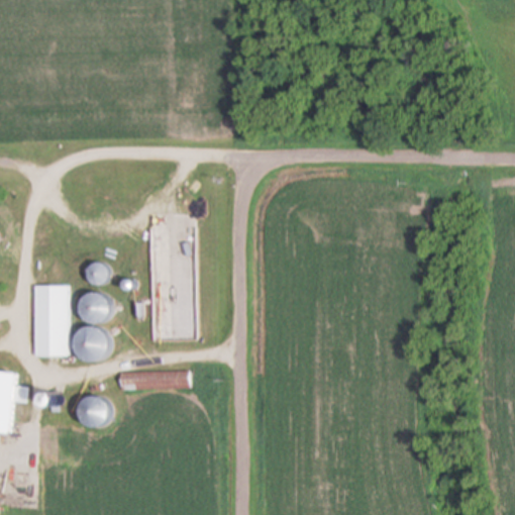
[(36,285),(36,356),(70,356),(70,285),(36,285)]
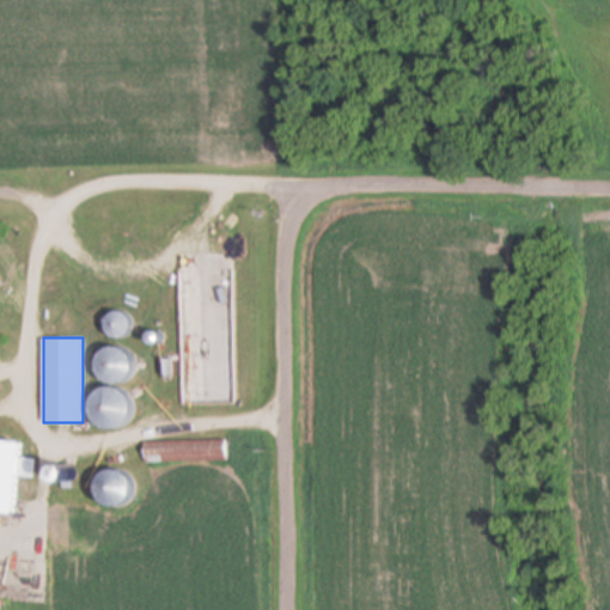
[(123,425),(123,379),(127,379),(127,347),(102,347),(102,389),(93,389),(93,425),(123,425)]
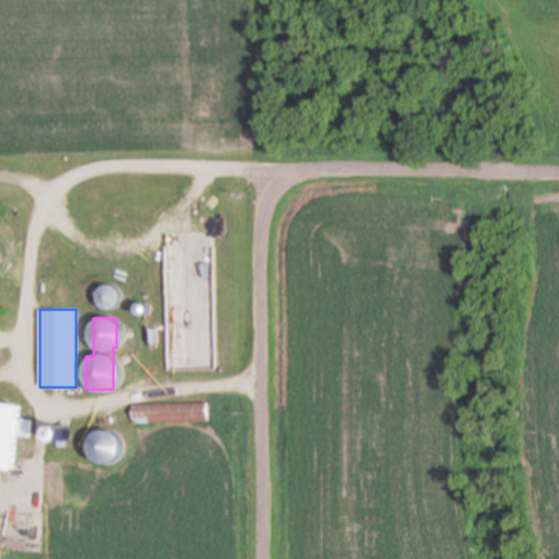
[(0,468),(13,470),(16,436),(30,437),(32,420),(18,419),(20,403),(0,401),(0,468)]
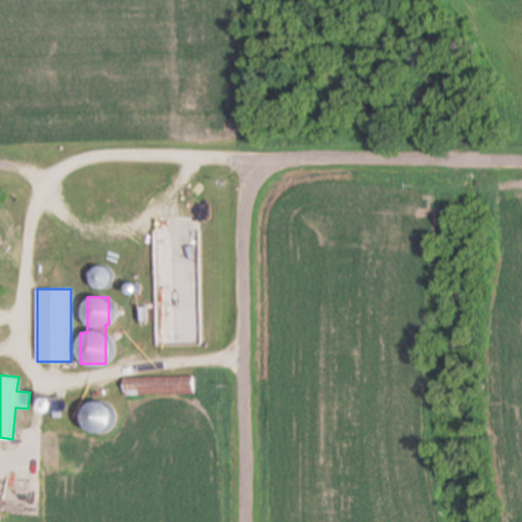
[(190,394),(190,384),(125,384),(125,394),(190,394)]
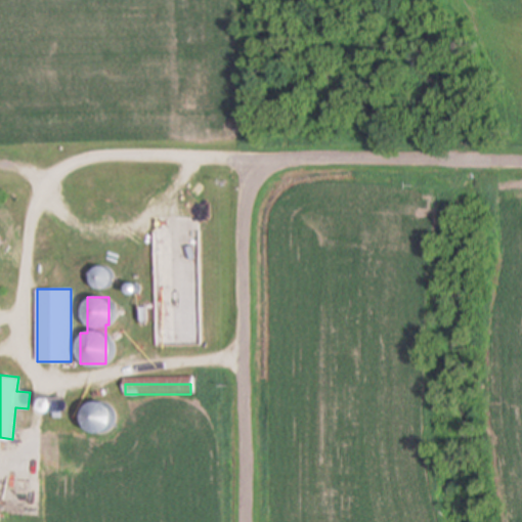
[(105,401),(88,402),(89,435),(107,434),(105,401)]
